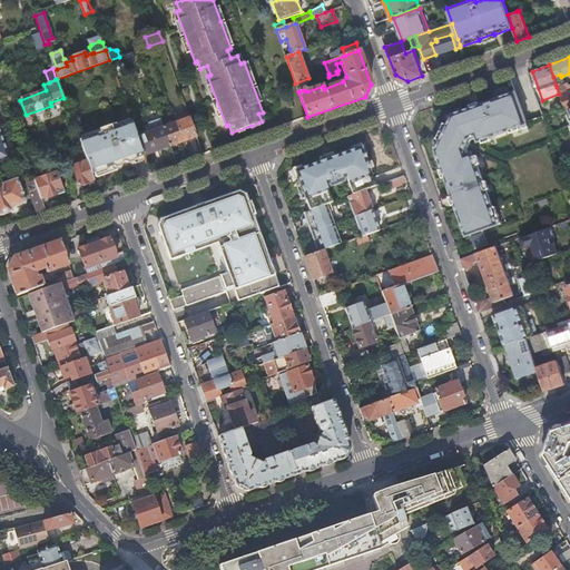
[(559,94),(566,111),(569,110),(569,109),(569,86),(568,85),(564,86),(564,85),(560,86),(557,87),(559,94)]
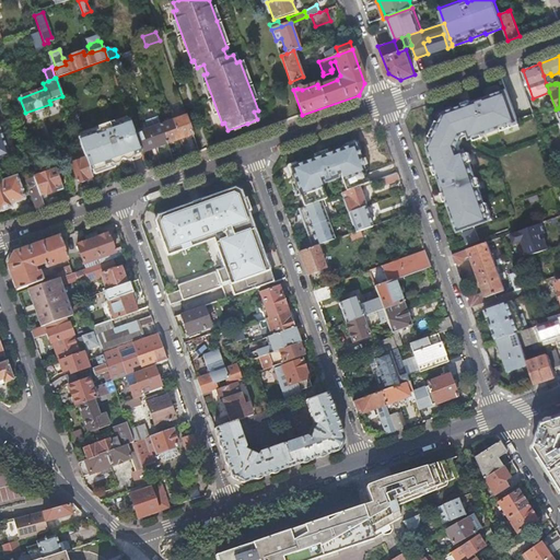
[(518,121),(517,118),(506,90),(445,112),(441,123),(438,121),(431,136),(433,137),(429,148),(458,232),(491,221),(466,150),(459,152),(457,146),(462,136),(468,133),(470,139),(518,121)]
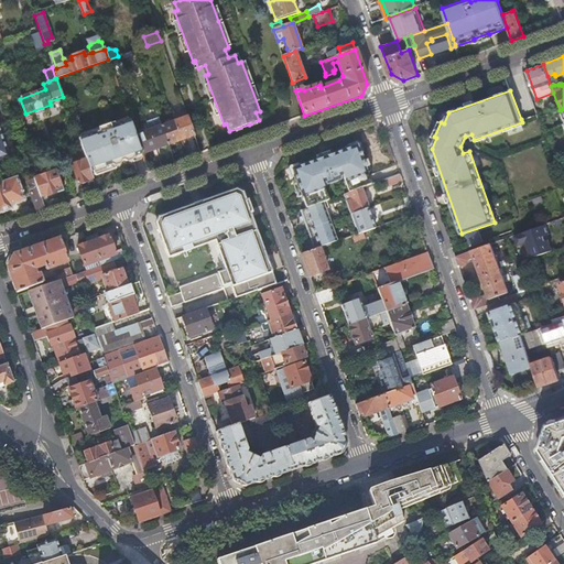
[(182,141),(194,137),(186,112),(173,117),(174,121),(182,141)]
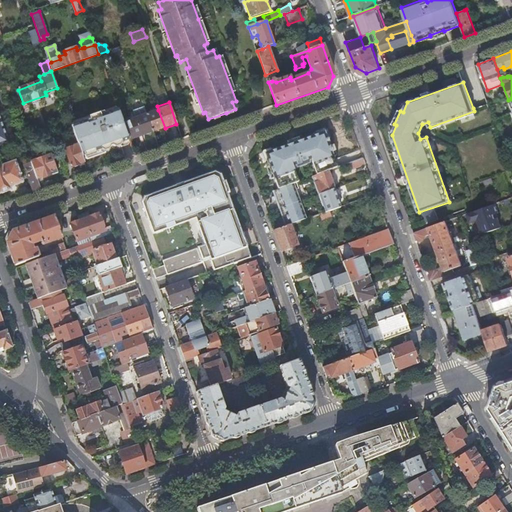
[(489,107),(488,103),(473,108),(474,111),(474,113),(490,108),(489,107)]
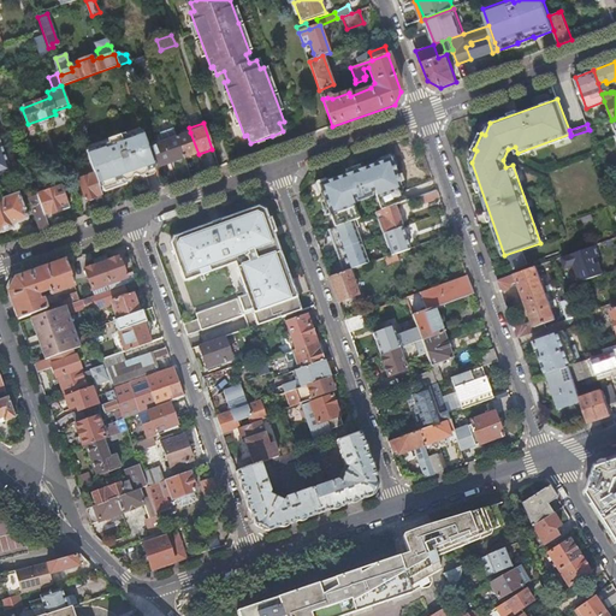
[(171,167),(185,161),(184,159),(176,137),(173,129),(159,134),(159,135),(163,142),(170,164),(171,167)]
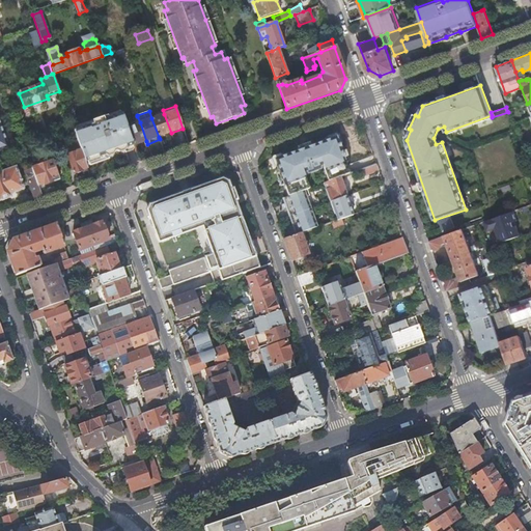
[(124,149),(134,145),(128,128),(122,114),(74,132),(75,133),(77,141),(85,163),(106,156),(112,159),(115,152),(118,151),(119,149),(124,147),(124,149)]
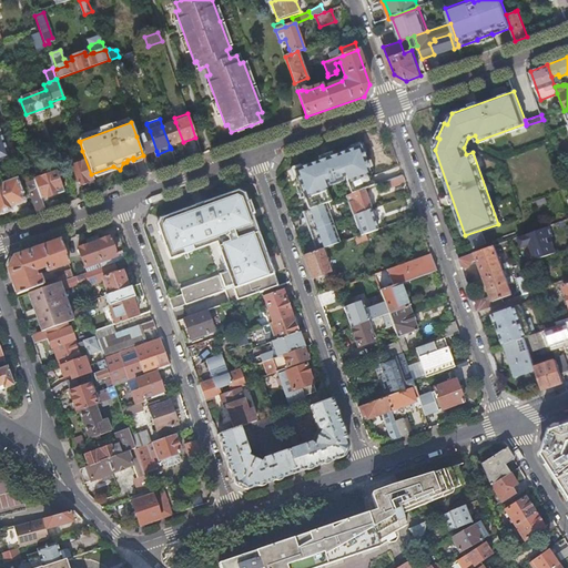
[(170,146),(183,142),(175,122),(162,127),(170,146)]
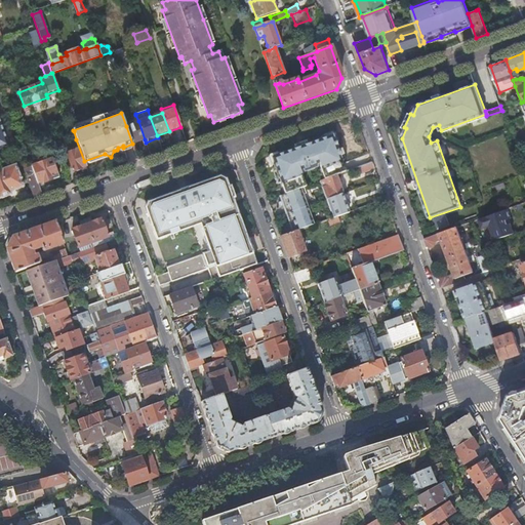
[(126,126),(132,144),(145,139),(138,121),(135,115),(131,117),(133,123),(126,126)]
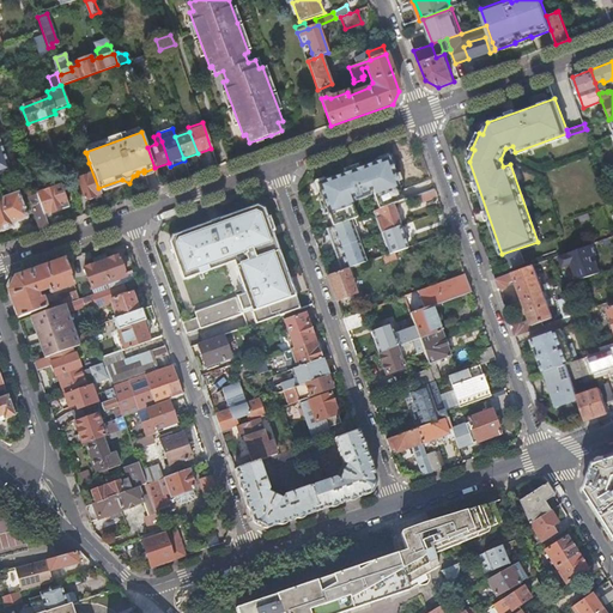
[(395,205),(404,201),(388,159),(317,186),(333,228),(351,220),(358,218),(352,202),(372,194),(378,211),(393,206),(395,205)]
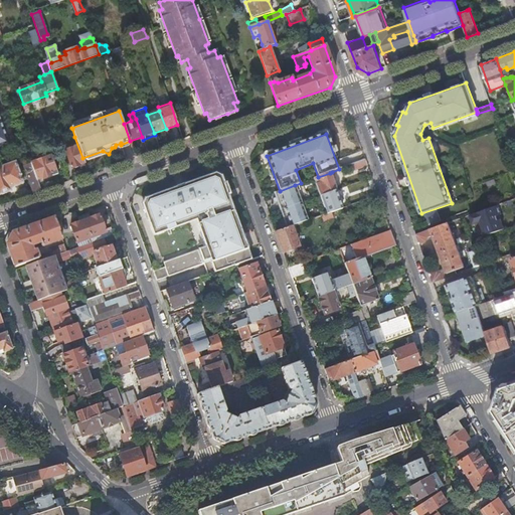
[(78,166),(84,164),(82,158),(74,137),(61,142),(70,170),(79,167),(78,166)]
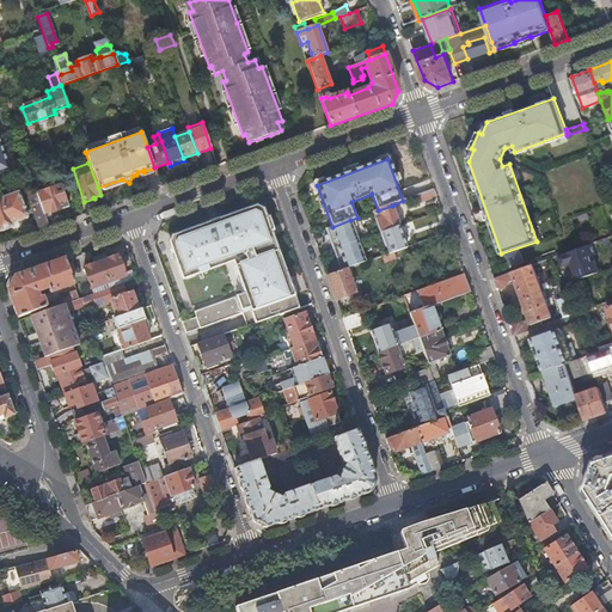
[(60,212),(68,208),(59,181),(50,184),(51,189),(36,194),(37,195),(44,215),(50,213),(50,215),(60,212)]
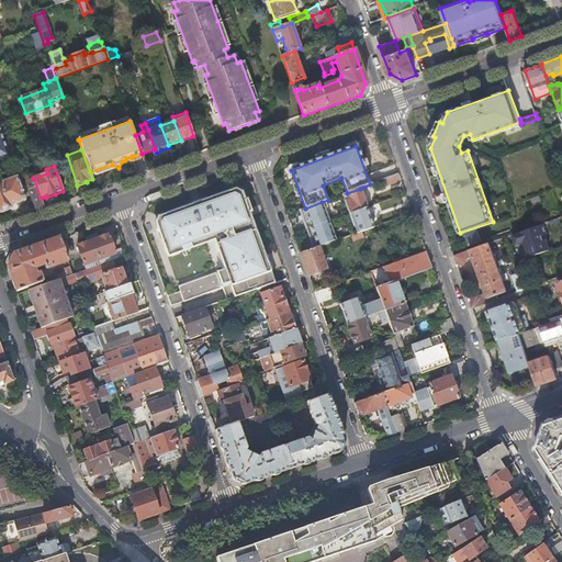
[(398,175),(386,179),(389,186),(401,181),(398,175)]
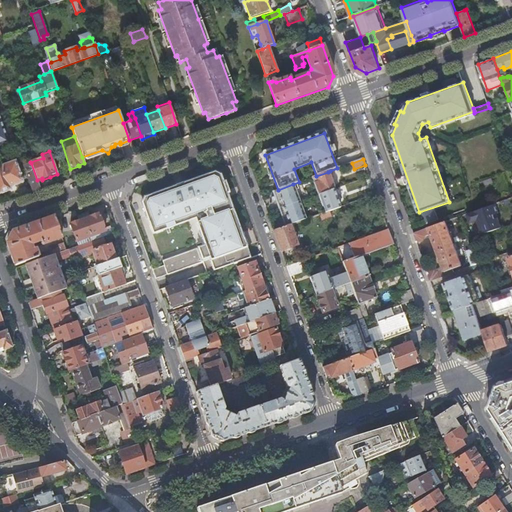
[(15,161),(0,166),(0,194),(10,191),(9,188),(23,183),(15,161)]
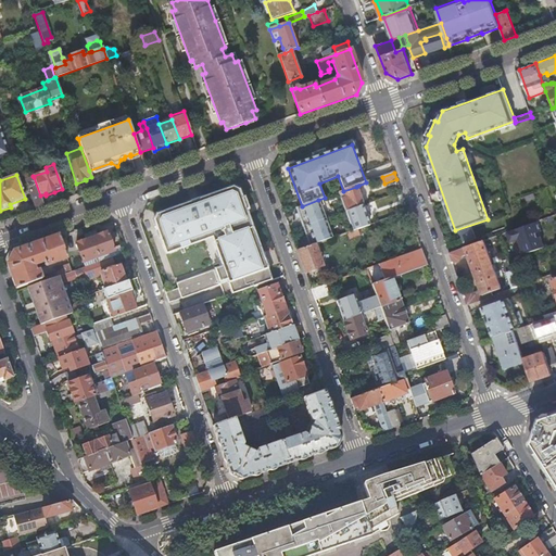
[(36,210),(45,206),(40,196),(34,177),(25,180),(36,210)]
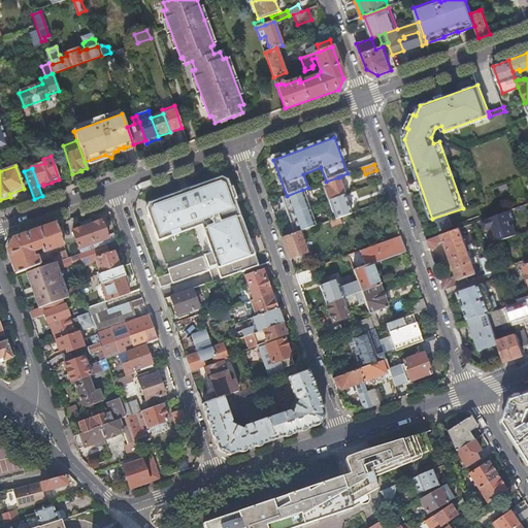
[(322,183),(329,201),(344,195),(338,177),(326,182),(322,183)]
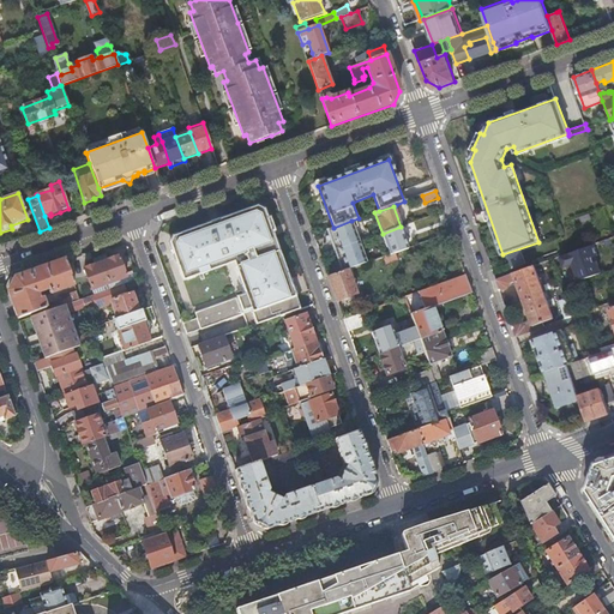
[(244,314),(248,329),(253,326),(300,311),(293,288),(296,287),(293,278),(289,281),(265,211),(257,208),(175,238),(170,245),(184,281),(210,271),(235,263),(236,268),(246,295),(196,313),(198,319),(184,324),(187,335),(244,314)]
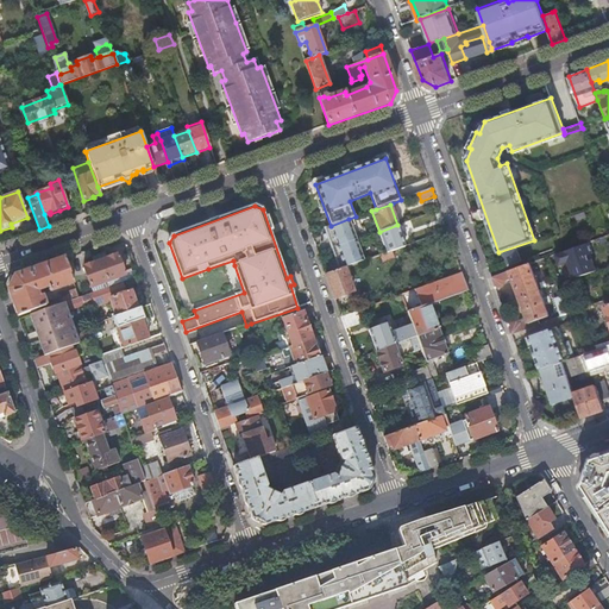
[(357,240),(349,219),(331,226),(325,228),(327,234),(324,236),(325,242),(330,240),(332,249),(357,240)]
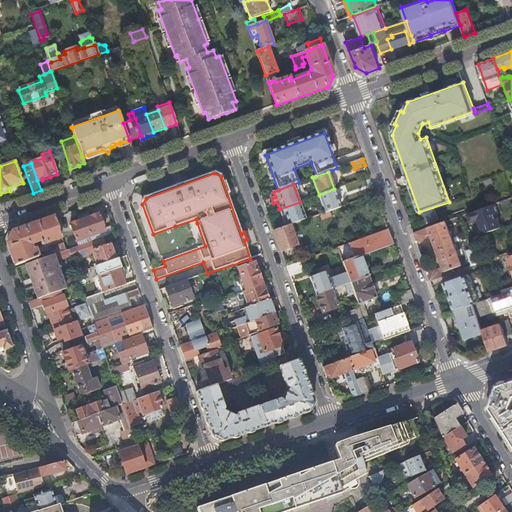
[(334,189),(319,195),(323,207),(328,205),(330,211),(340,207),(334,189)]
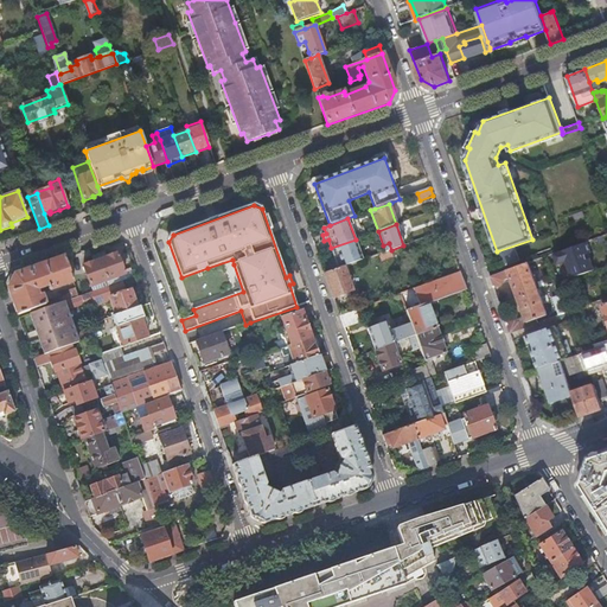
[(356,240),(331,248),(333,254),(330,256),(332,261),(336,260),(339,269),(347,267),(363,261),(356,240)]
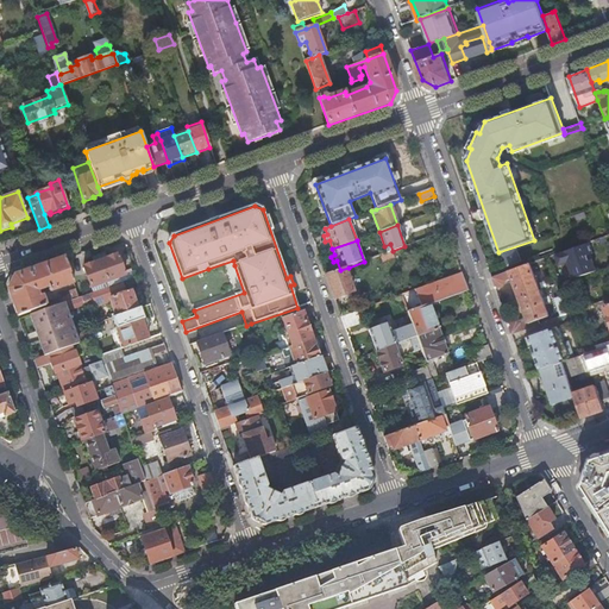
[(589,243),(581,246),(583,251),(572,255),(570,250),(556,255),(560,265),(567,262),(575,278),(596,271),(592,259),(589,261),(588,256),(590,255),(594,253),(589,243)]
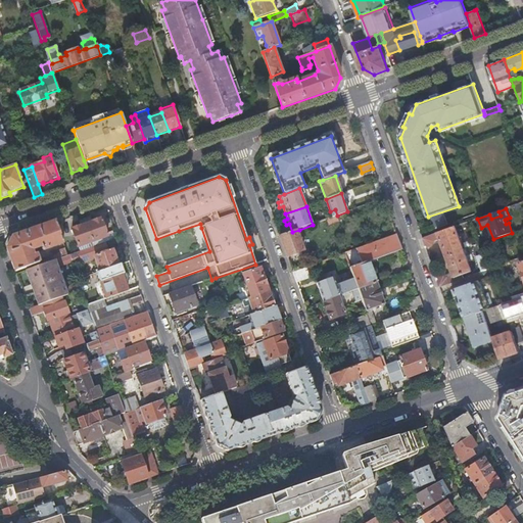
[(337,216),(327,220),(329,225),(338,221),(337,216)]
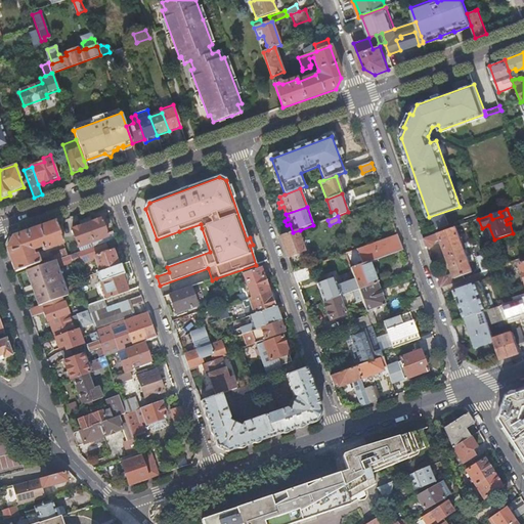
[(107,237),(106,234),(101,219),(91,223),(87,224),(93,243),(107,237)]
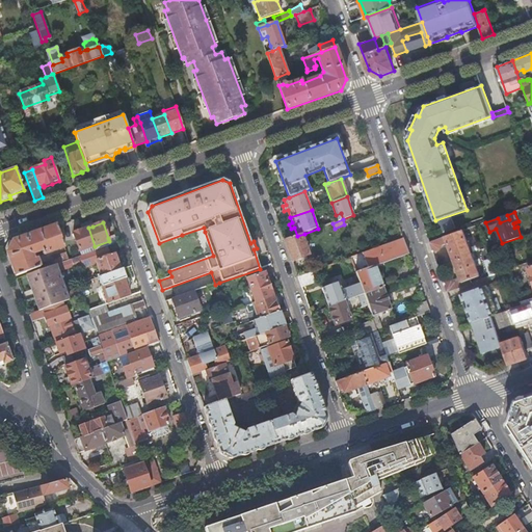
[(64,248),(57,225),(12,242),(7,254),(16,277),(41,268),(41,270),(55,265),(56,265),(54,260),(40,265),(36,259),(34,260),(32,256),(40,253),(41,257),(60,249),(64,248)]
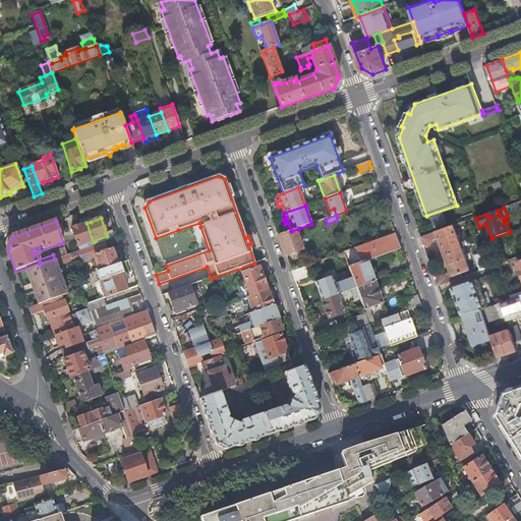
[(82,244),(93,241),(87,223),(80,226),(71,229),(78,246),(82,244)]
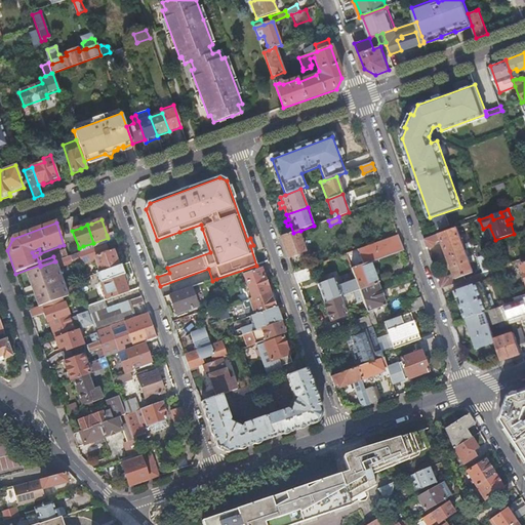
[(425,240),(428,249),(435,246),(437,243),(443,241),(457,279),(474,273),(457,228),(425,240)]
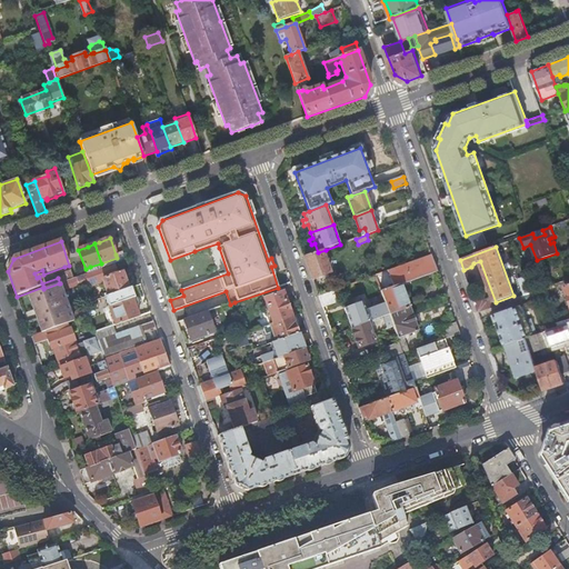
[(318,252),(305,257),(312,280),(330,273),(325,257),(328,256),(326,250),(318,252)]
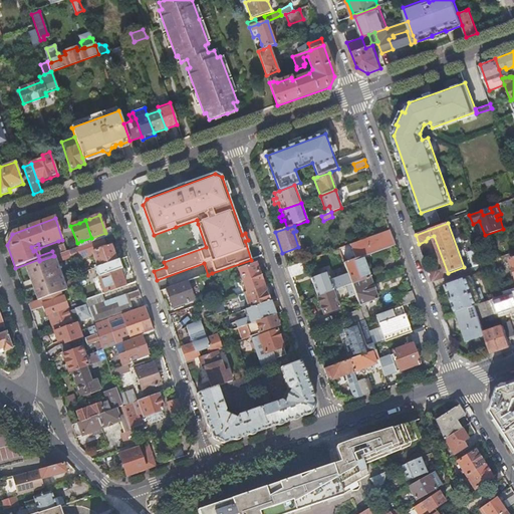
[(102,239),(116,234),(113,227),(104,230),(105,233),(91,238),(93,242),(102,239)]
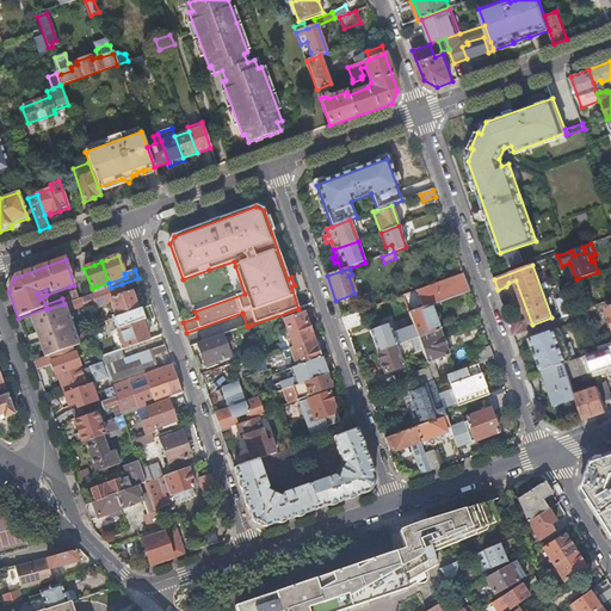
[(411,308),(407,309),(411,319),(413,325),(418,339),(440,331),(431,306),(470,292),(463,273),(413,292),(417,304),(412,306),(414,312),(412,313),(411,308)]
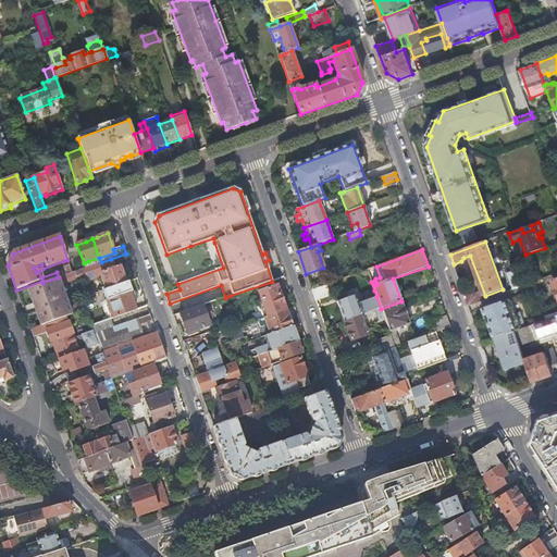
[(115,269),(111,259),(101,262),(90,267),(84,269),(87,277),(88,281),(102,276),(103,283),(102,283),(103,288),(106,287),(107,291),(126,284),(124,276),(120,267),(115,269)]
